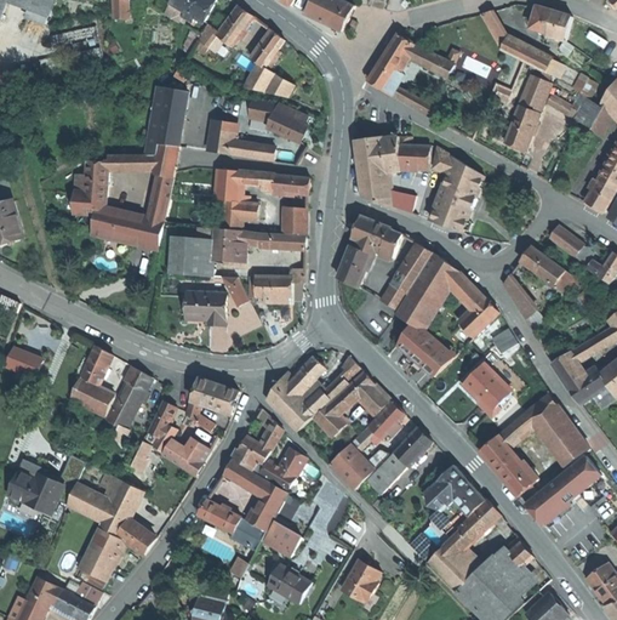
[(124,18),(125,0),(110,0),(110,17),(124,18)]
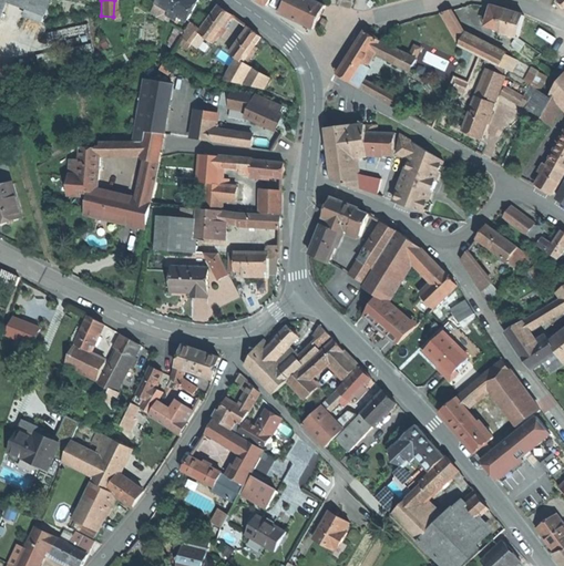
[(155,0),(154,2),(155,3),(167,10),(165,13),(176,20),(178,17),(184,20),(194,0),(155,0)]
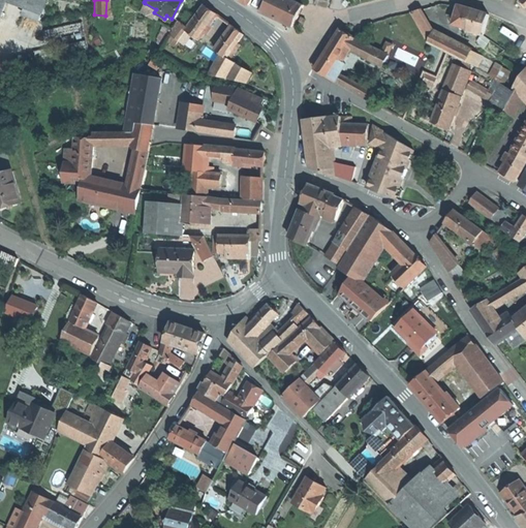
[(273,18),(289,26),(300,3),(292,0),(264,0),(258,10),(273,18)]
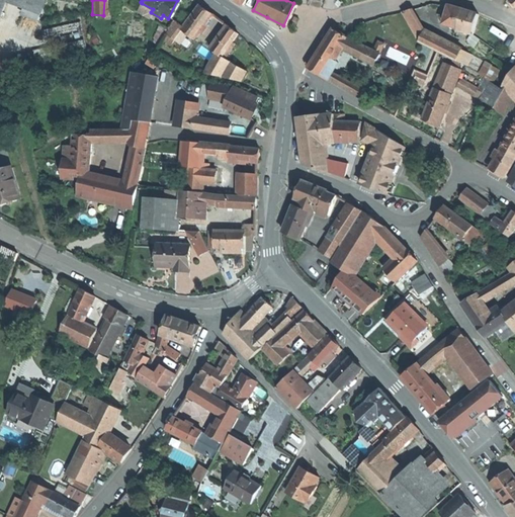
[(140,6),(151,12),(153,9),(142,3),(140,6)]
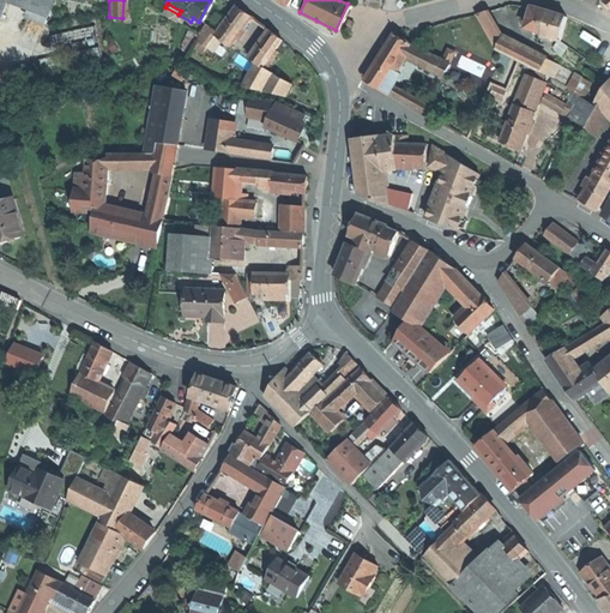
[(213,34),(228,44),(248,16),(234,5),(215,30),(213,34)]
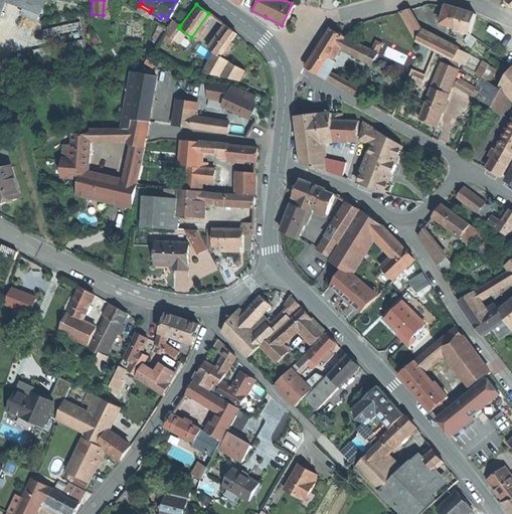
[(147,17),(150,12),(139,6),(138,5),(135,11),(147,17)]
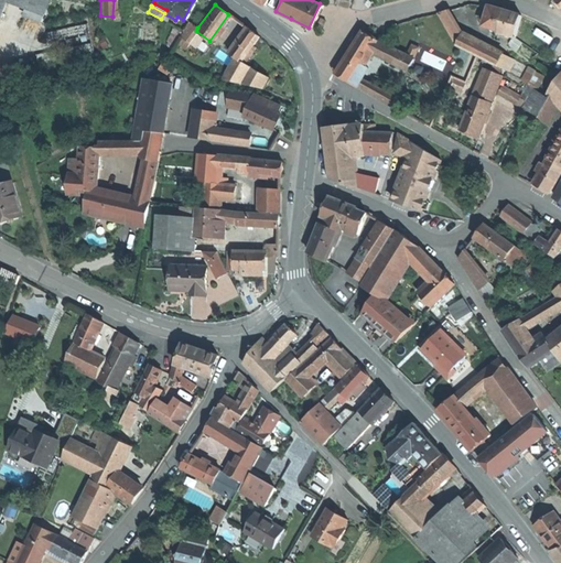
[(503,10),(486,6),(482,24),(509,32),(514,12),(503,10)]
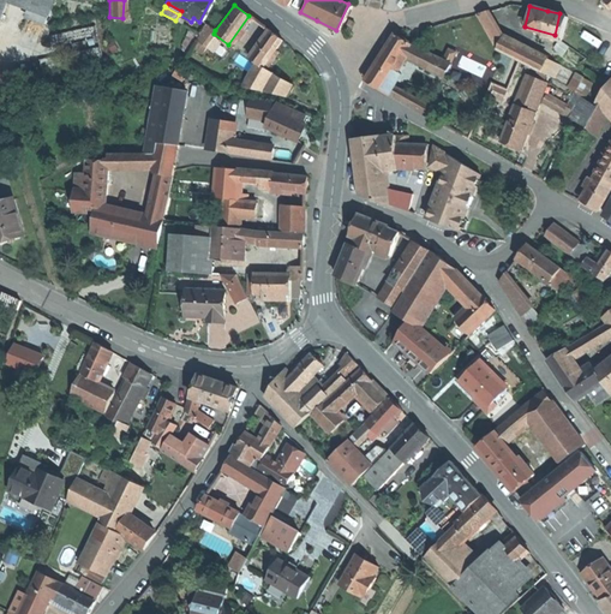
[(484,11),(473,13),(493,47),(543,73),(544,71),(551,75),(557,64),(545,58),(545,59),(501,36),(484,11)]
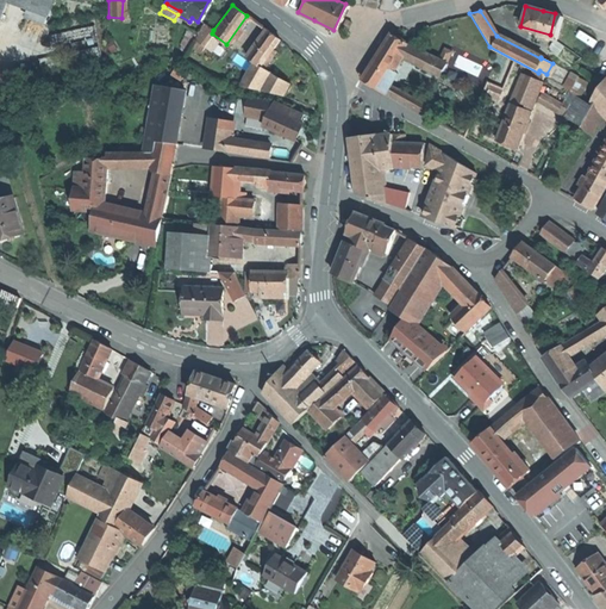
[(560,16),(555,13),(550,35),(555,37),(570,48),(579,24),(560,16)]
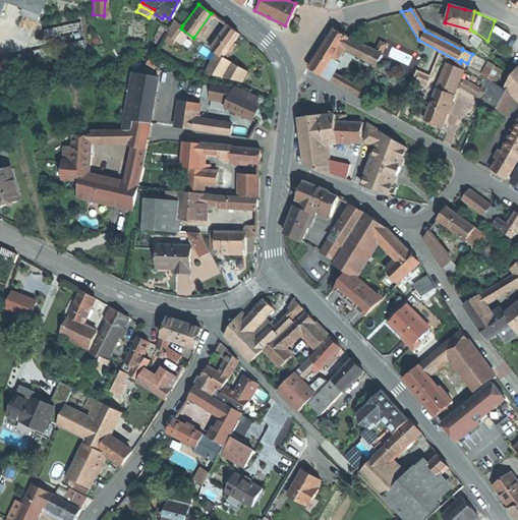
[(174,39),(181,29),(182,25),(172,19),(157,50),(168,58),(179,42),(174,39)]
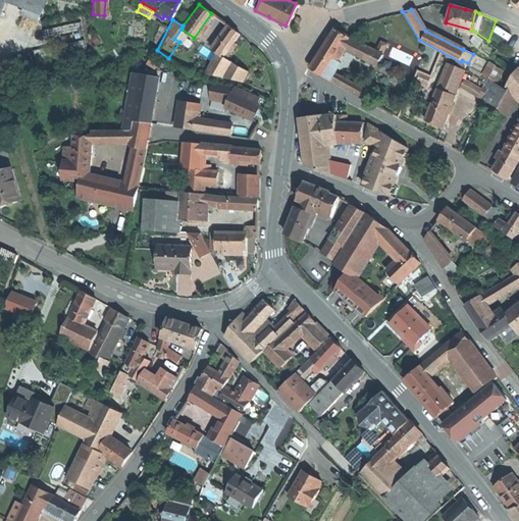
[(504,25),(496,20),(488,41),(497,45),(504,25)]
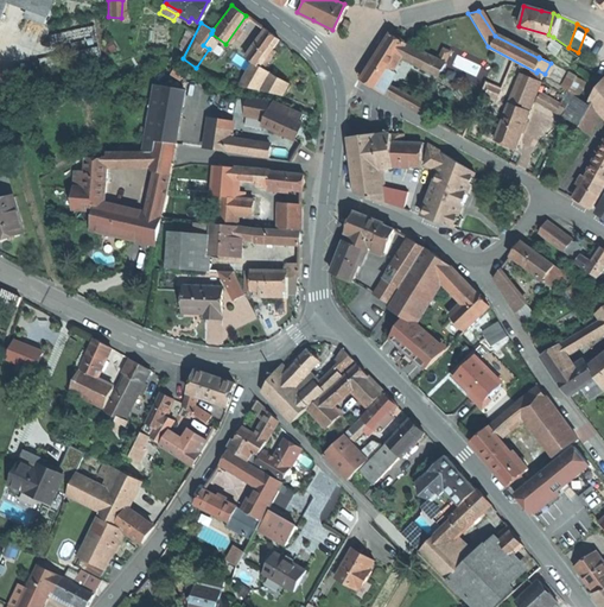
[(245,56),(252,62),(258,65),(262,59),(266,55),(268,57),(273,50),(271,48),(277,38),(271,33),(264,29),(245,56)]
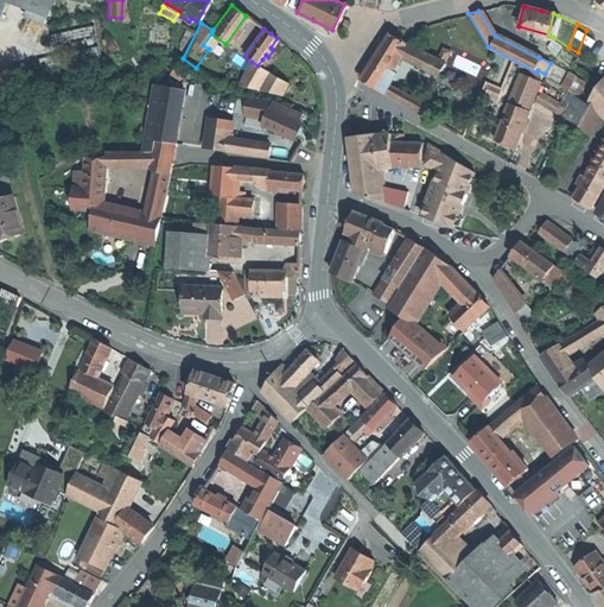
[(376,49),(369,62),(386,71),(398,52),(404,42),(394,36),(396,32),(392,30),(389,33),(387,31),(376,49)]
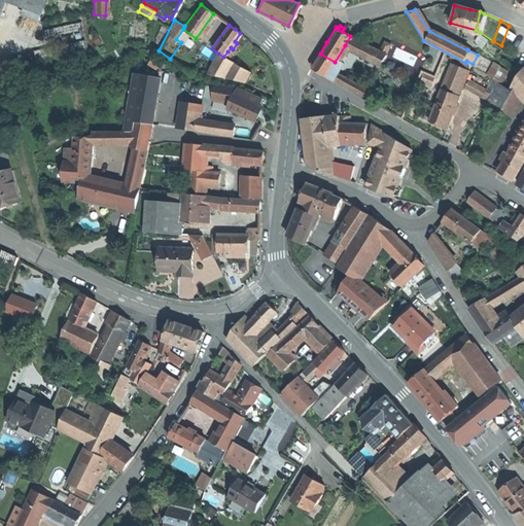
[(385,54),(350,36),(345,45),(380,64),(385,54)]
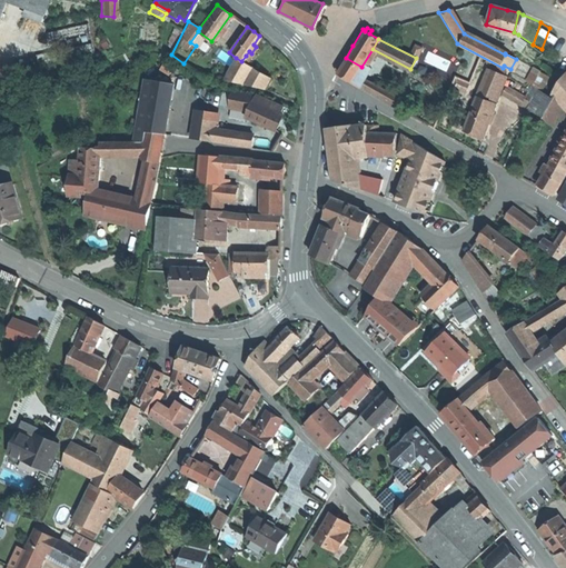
[(225,79),(261,88),(268,76),(251,68),(255,61),(246,56),(241,61),(236,58),(225,79)]
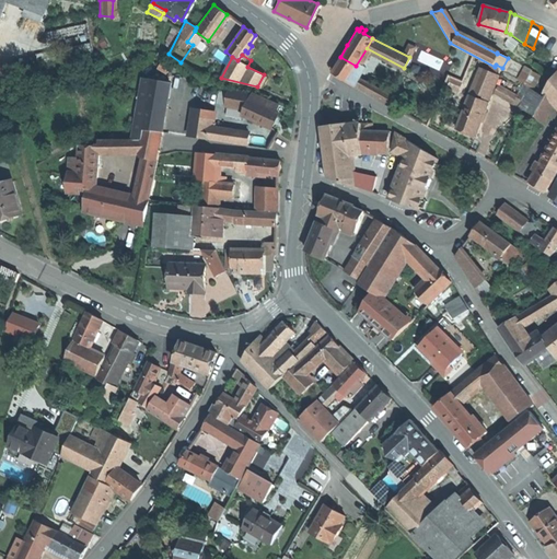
[(331,72),(387,105),(392,97),(356,78),(356,66),(340,57),(331,72)]
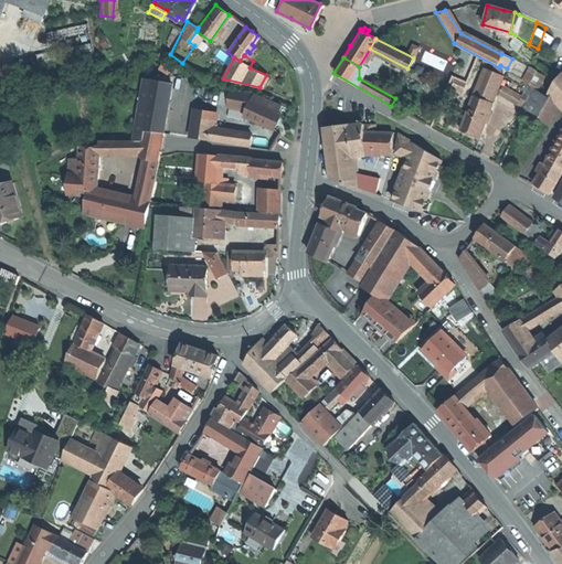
[(521,80),(528,83),(534,70),(527,66),(521,80)]
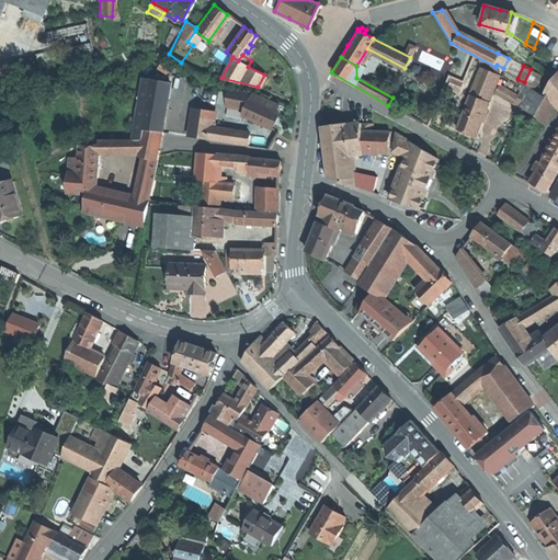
[(496,75),(481,67),(475,78),(469,91),(478,98),(486,101),(496,75)]
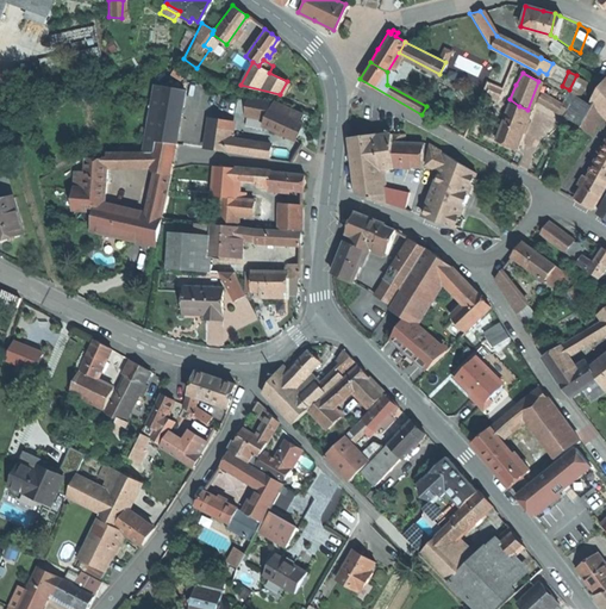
[(600,111),(605,117),(605,74),(605,75),(588,98),(592,103),(589,106),(580,125),(578,129),(589,135),(600,111)]
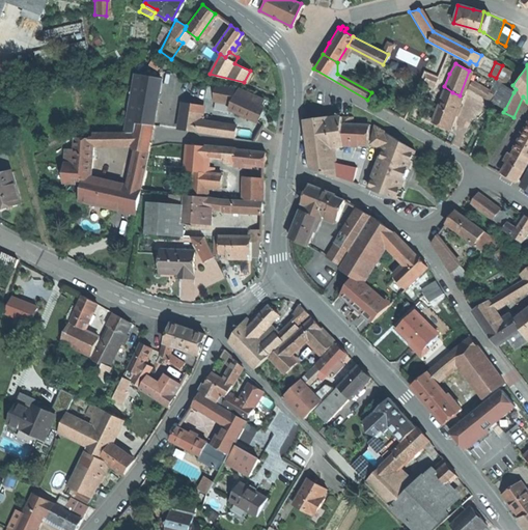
[(132,74),(121,133),(134,133),(136,122),(151,124),(159,79),(132,74)]
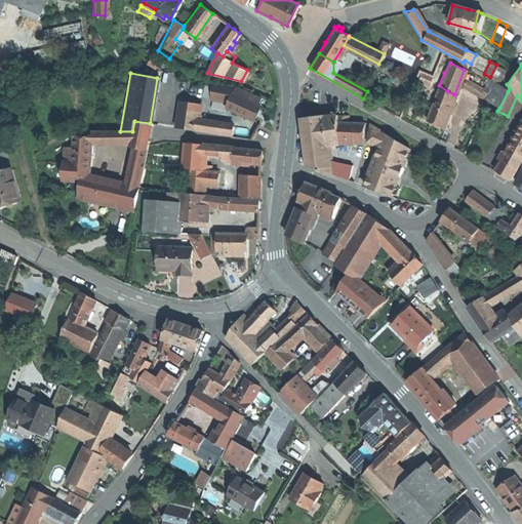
[(232,87),(211,82),(208,96),(227,102),(225,107),(252,119),(255,111),(258,105),(256,103),(258,97),(244,91),(232,87)]
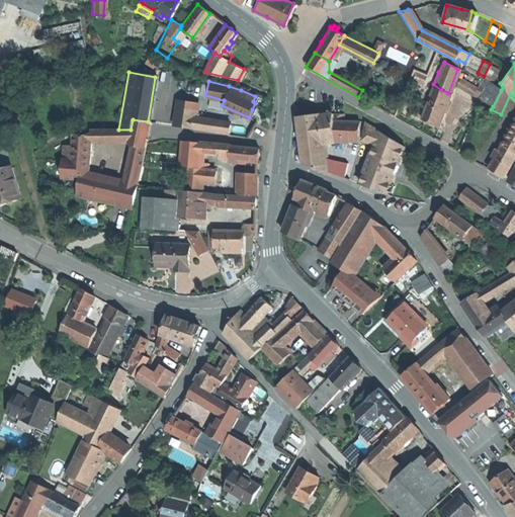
[(480,99),(493,106),(501,90),(487,82),(481,97),(480,99)]
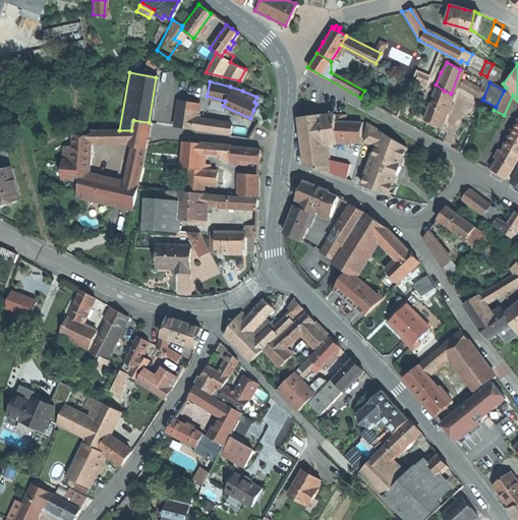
[(452,94),(451,94),(444,91),(436,84),(422,119),(430,122),(440,125),(452,94)]
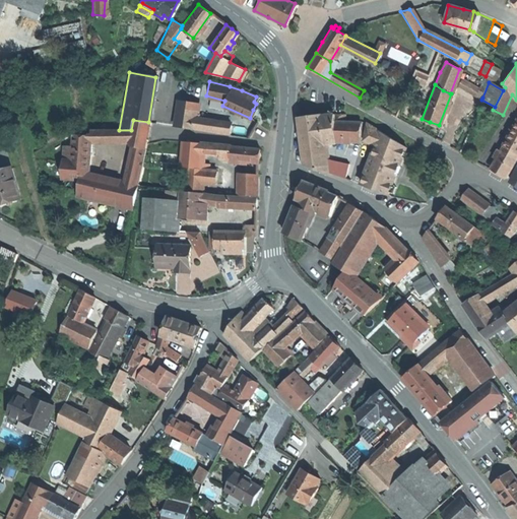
[(173,125),(195,129),(197,117),(197,113),(195,113),(196,103),(177,100),(173,125)]
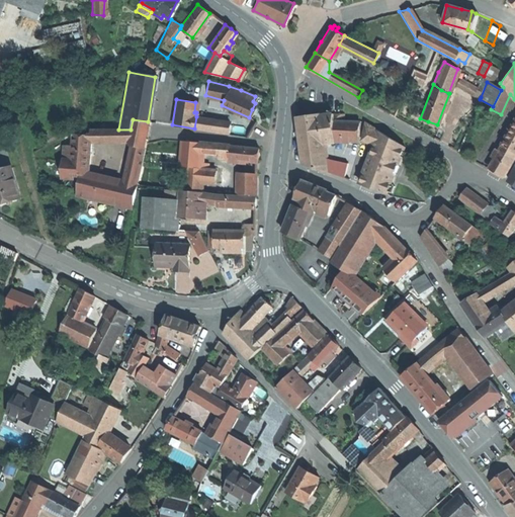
[(331,112),(295,117),(298,141),(301,162),(326,171),(324,157),(322,143),(333,142),(333,138),(332,120),(331,112)]
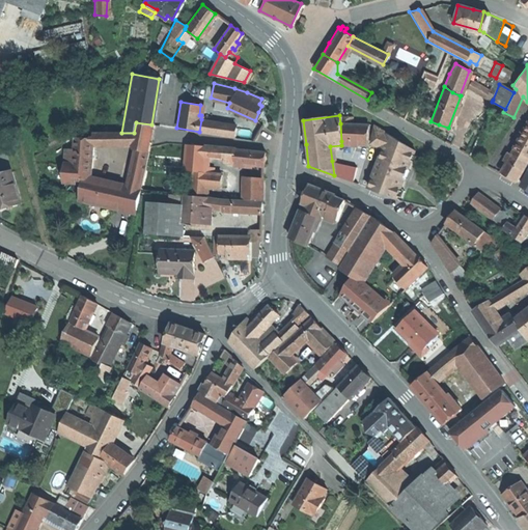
[(213,121),(201,119),(199,132),(211,134),(213,123),(213,121)]
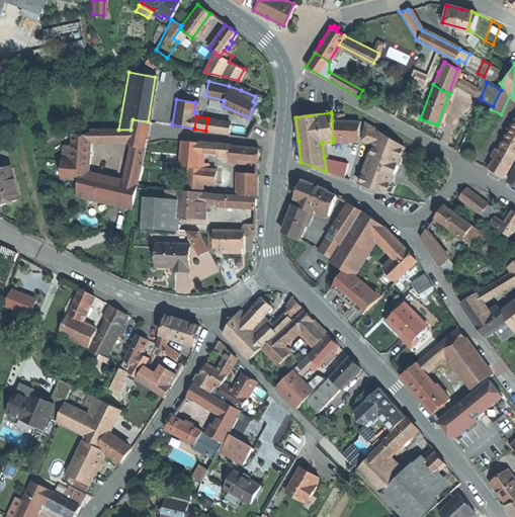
[(507,133),(500,145),(514,153),(514,152),(514,118),(510,125),(507,133)]
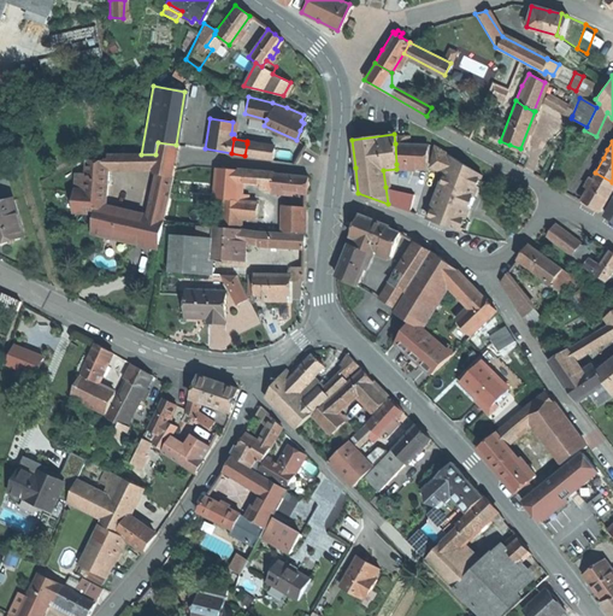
[(104,204),(96,203),(94,212),(90,229),(154,247),(172,168),(174,157),(176,145),(158,142),(155,154),(141,154),(106,154),(106,164),(106,168),(153,166),(152,172),(154,172),(146,215),(104,204)]
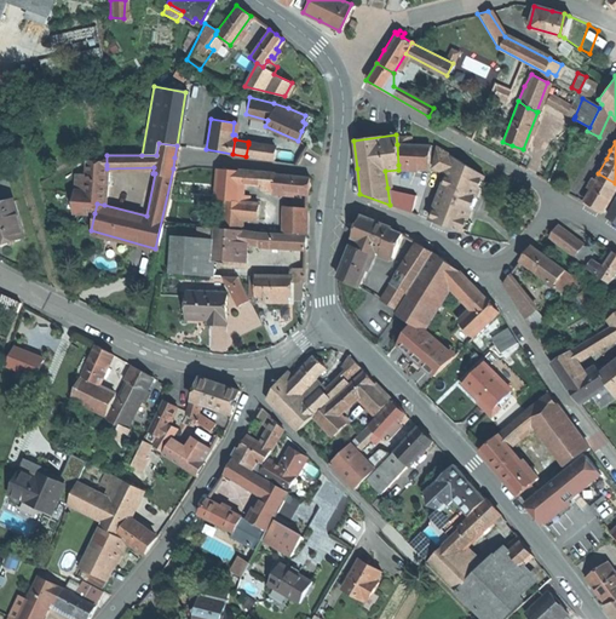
[(274,148),(248,144),(246,156),(272,160),(274,148)]
